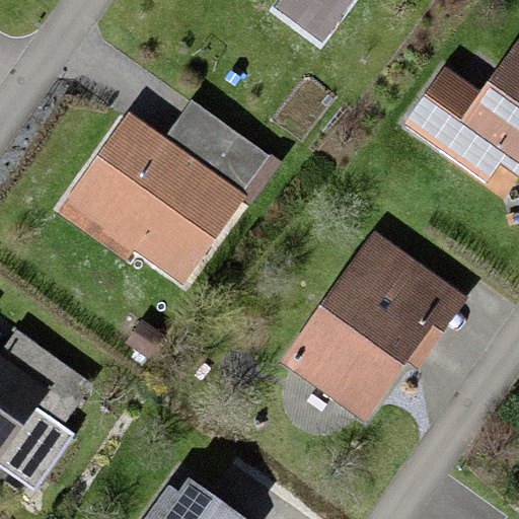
[(283,0),(276,9),(322,45),(356,0),(283,0)]
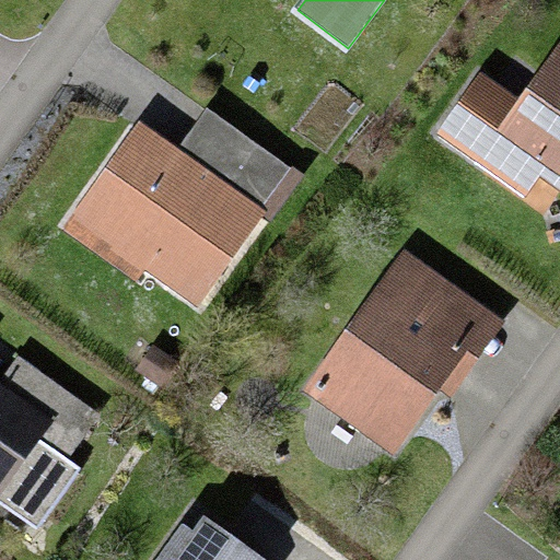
[(559,42),(520,98),(479,72),(438,136),(524,199),(538,178),(559,193),(559,42)]
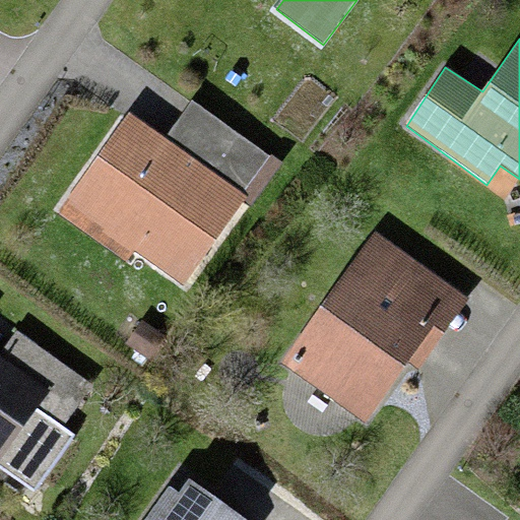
[(255,201),(280,164),(192,102),(165,137),(255,201)]
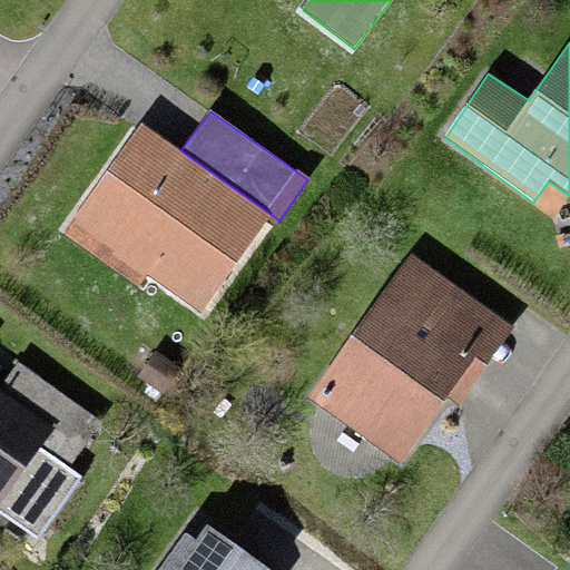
[(180,150),(141,121),(64,234),(138,288),(147,276),(205,317),(279,220),(180,150)]
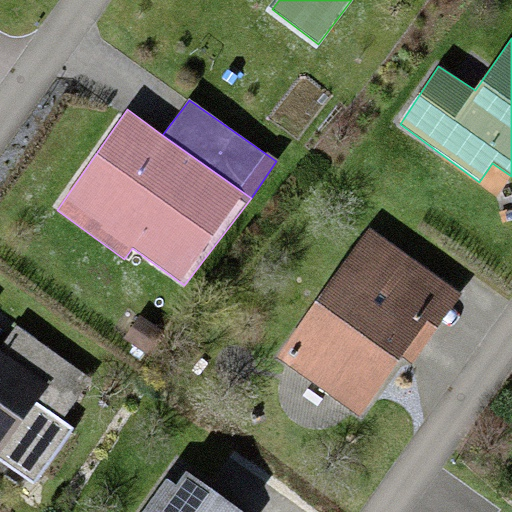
[(462,293),(370,226),(279,358),(360,416),(402,359),(413,365),(433,336),(462,293)]
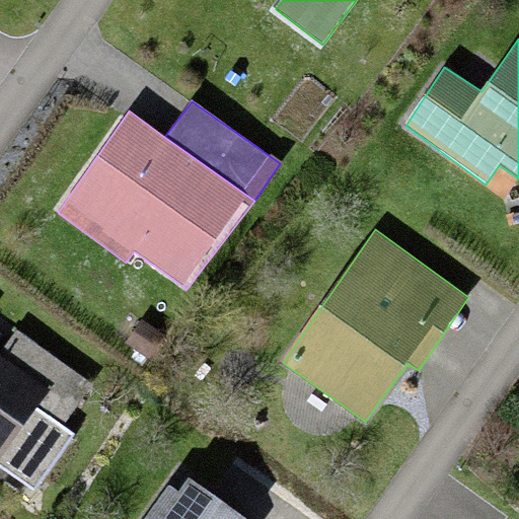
[(0,352),(0,464),(35,491),(75,434),(63,426),(94,382),(16,330),(1,353),(0,352)]
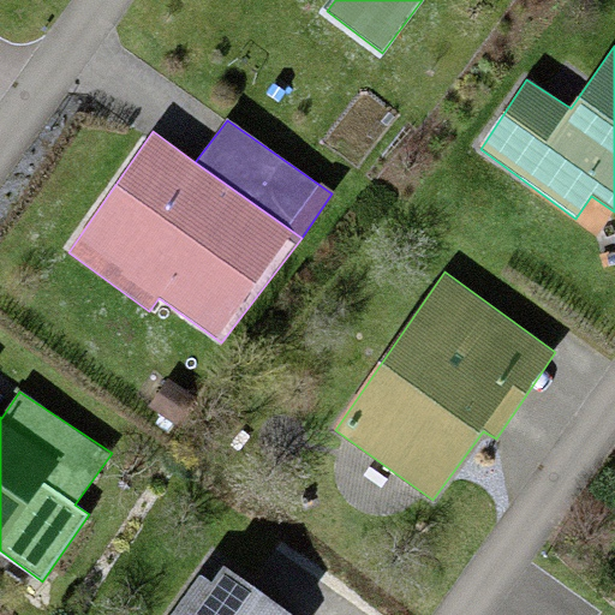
[(214,584),(199,577),(172,614),(288,614),(224,568),(214,584)]
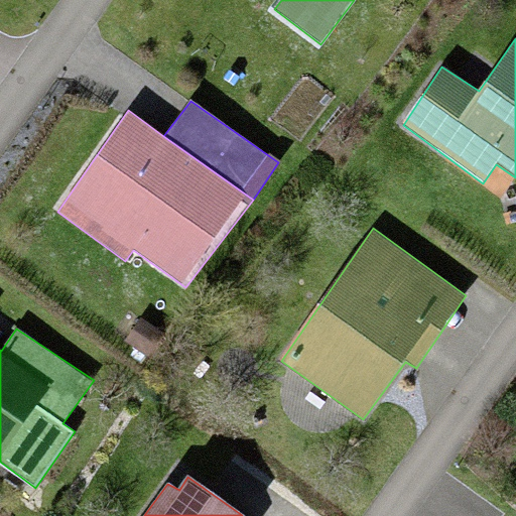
All buildings are outlined.
